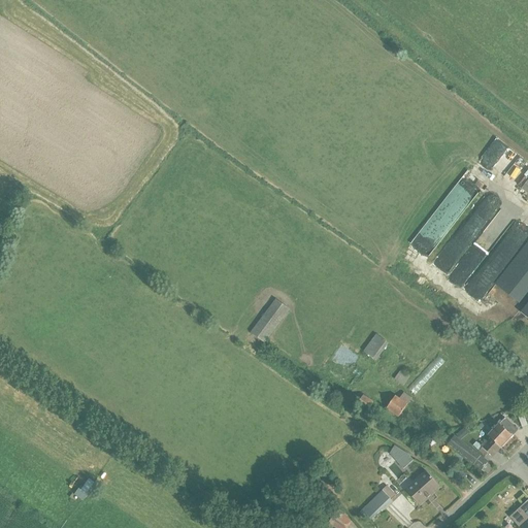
[(522,188),(522,189),(527,194),(527,169),(524,175),(525,176),(519,186),(522,188)]
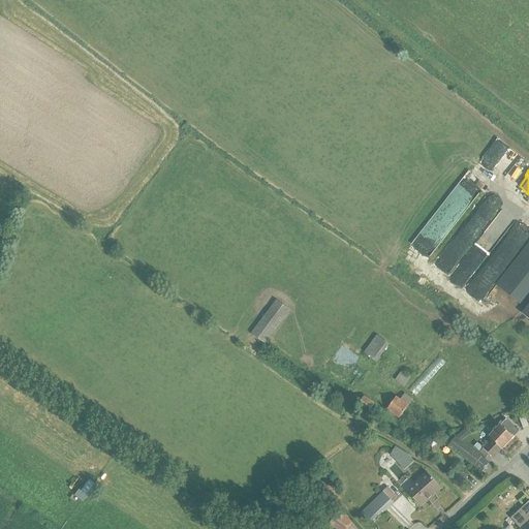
[(435,254),(438,241),(417,238),(415,251),(435,254)]
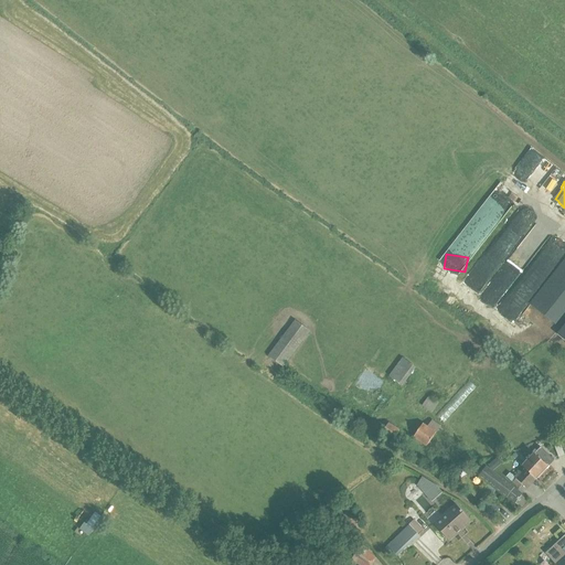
[(564,258),(530,305),(556,324),(564,312),(564,258)]
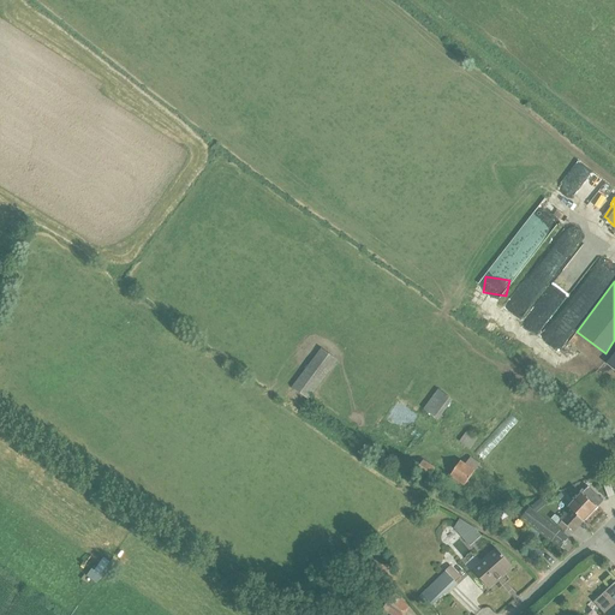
[(309,400),(338,360),(321,348),(292,388),(309,400)]
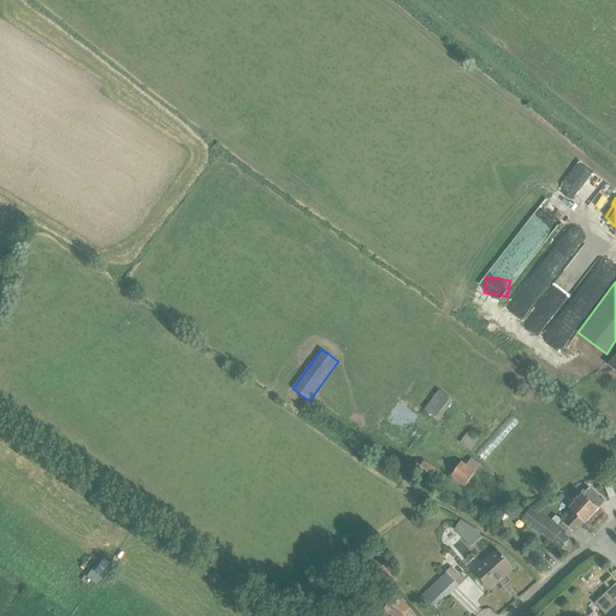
[(439,390),(425,409),(439,421),(454,401),(439,390)]
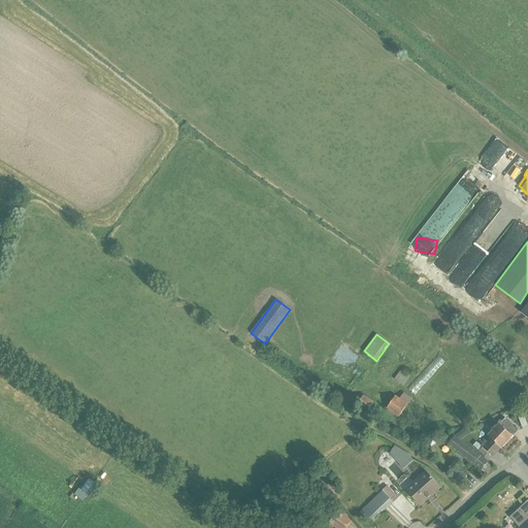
[(331,363),(328,373),(339,376),(341,365),(331,363)]
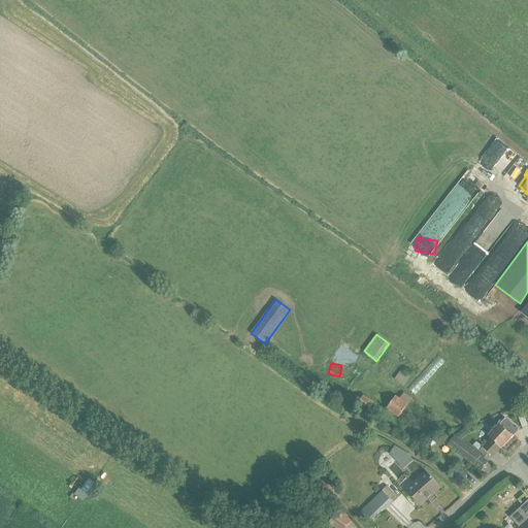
[(401,370),(394,380),(403,386),(410,376),(401,370)]
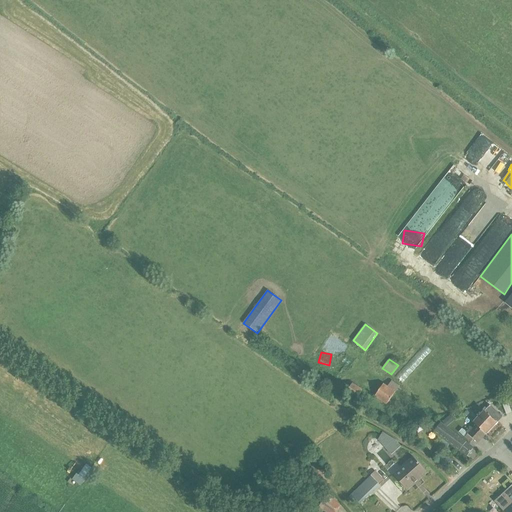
[(400,386),(392,381),(388,386),(384,384),(375,397),(387,405),(397,390),(400,392),(401,390),(398,388),(400,386)]
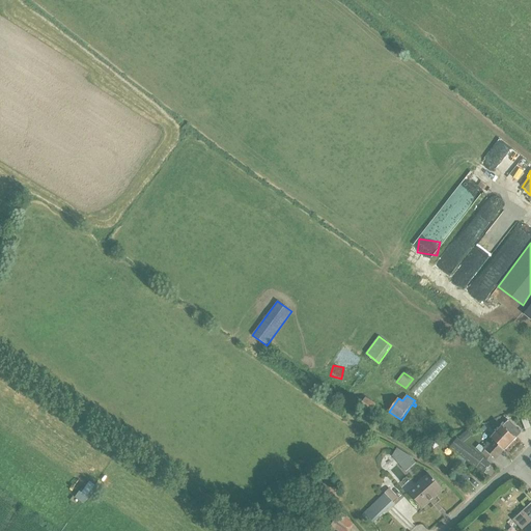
[(359,407),(369,414),(375,404),(365,397),(359,407)]
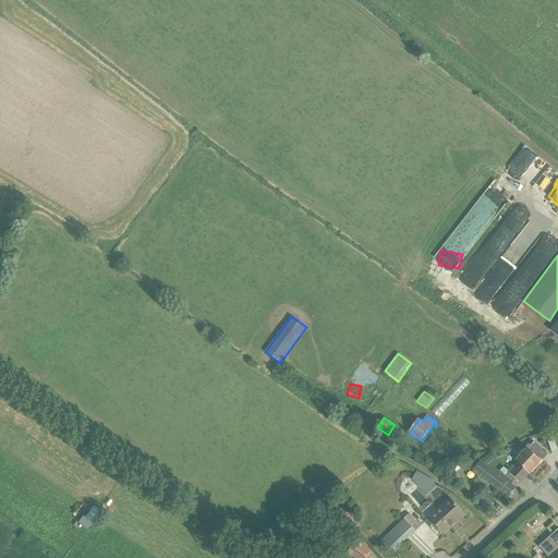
[(557,450),(554,439),(548,441),(553,452),(557,450)]
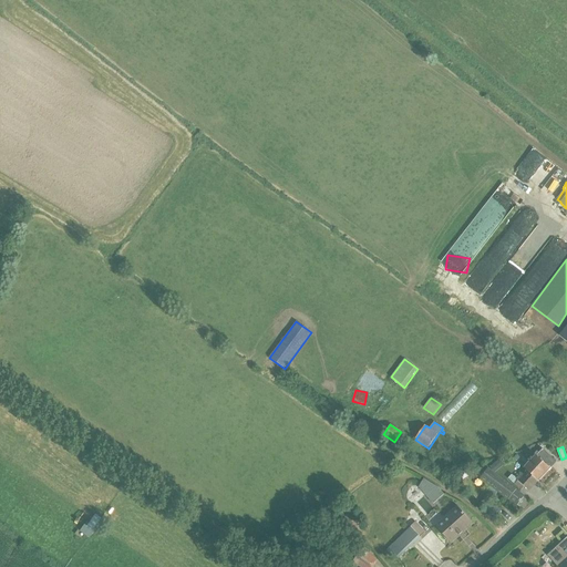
[(556,462),(543,449),(539,453),(537,451),(534,454),(535,455),(524,467),(527,471),(538,481),(556,462)]
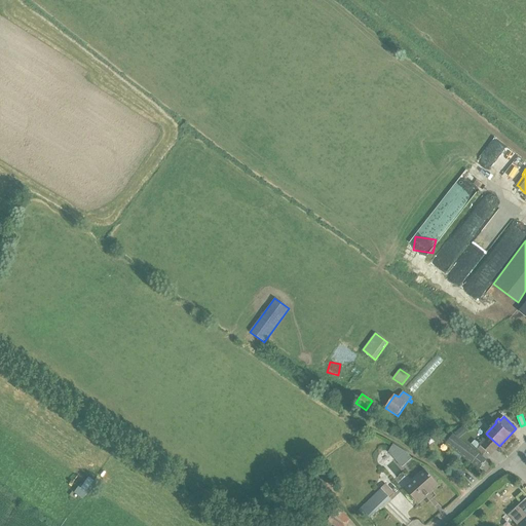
[(481,428),(477,424),(471,426),(461,434),(466,441),(477,431),(481,428)]
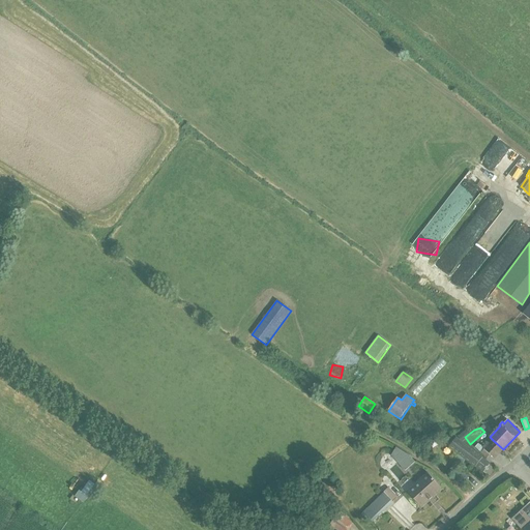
[(484,432),(480,435),(488,442),(490,443),(493,440),(490,437),(484,432)]
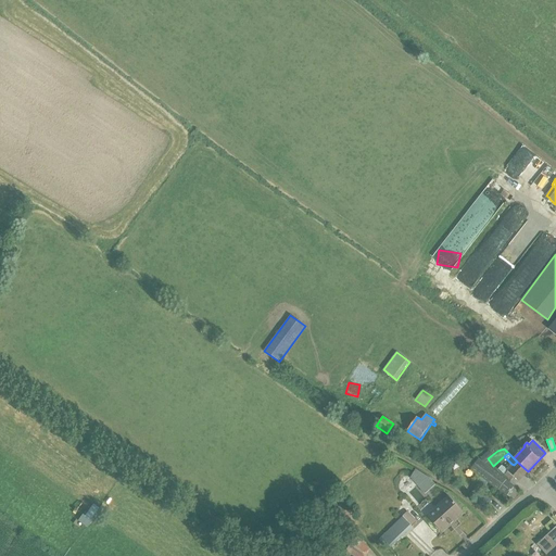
[(480,480),(485,485),(488,482),(507,496),(513,500),(518,492),(514,488),(515,487),(479,459),(471,469),(477,474),(474,479),(478,483),(480,480)]
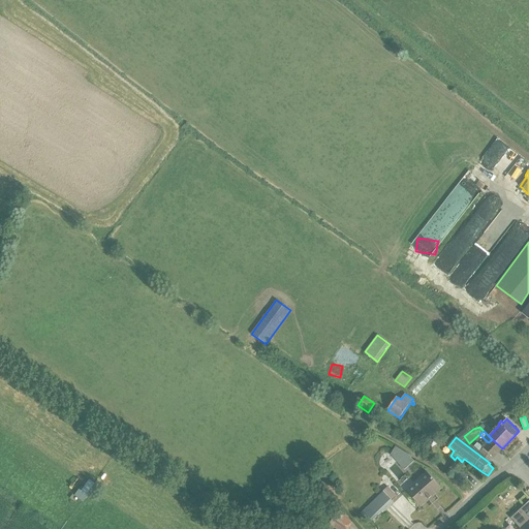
[(494,458),(502,448),(492,439),(489,442),(487,441),(483,446),(477,443),(474,446),(487,458),(490,454),(494,458)]
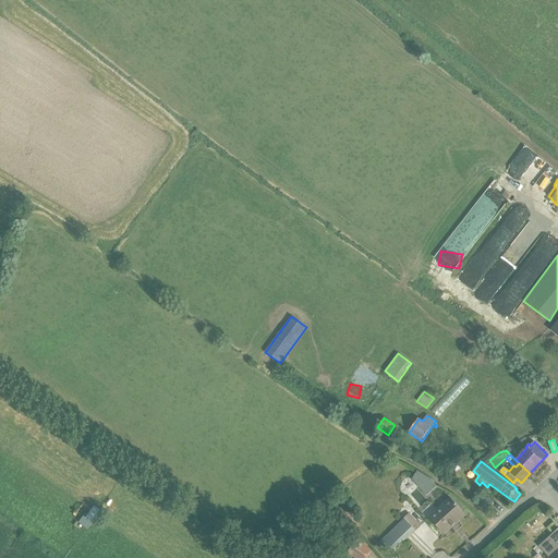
[(417,471),(412,478),(426,496),(437,486),(432,480),(417,471)]
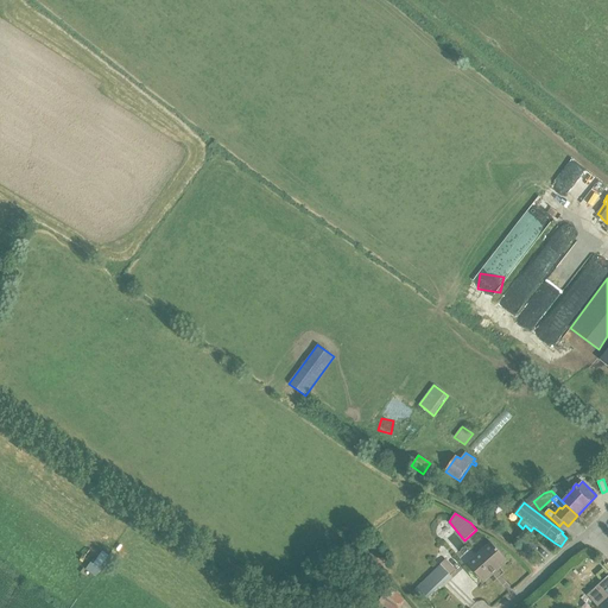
[(539,548),(526,538),(520,546),(532,556),(539,548)]
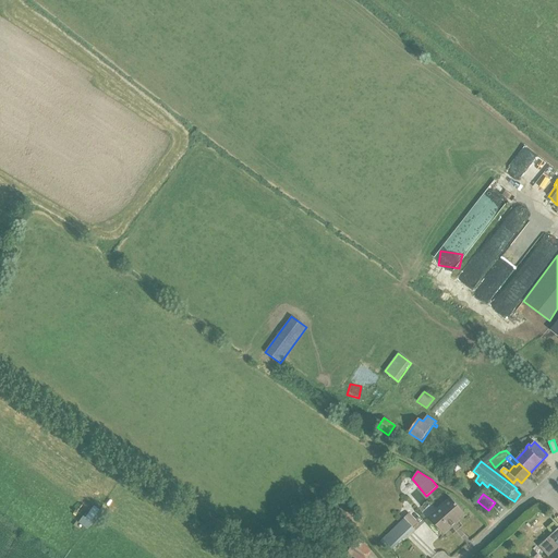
[(465,514),(450,498),(428,517),(444,534),(465,514)]
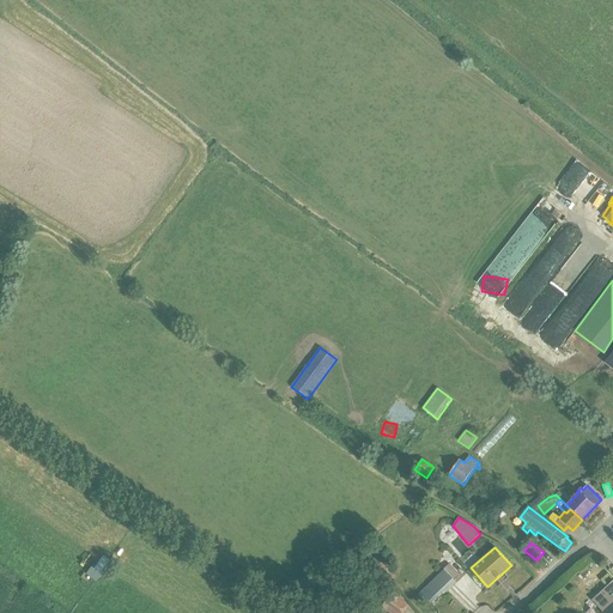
[(90,566),(85,574),(96,581),(99,575),(101,576),(110,562),(102,556),(93,569),(90,566)]
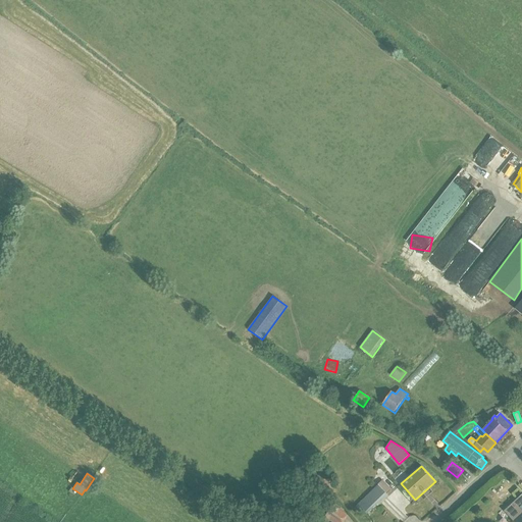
[(383,480),(358,505),(367,514),(387,494),(387,493),(392,489),(383,480)]
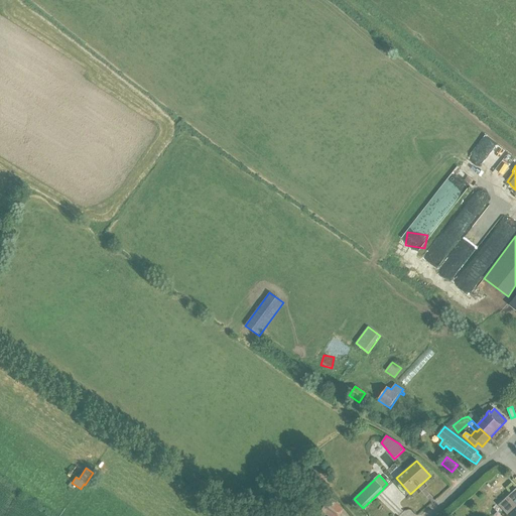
[(515,515),(515,489),(498,505),(507,515),(506,515),(515,515)]
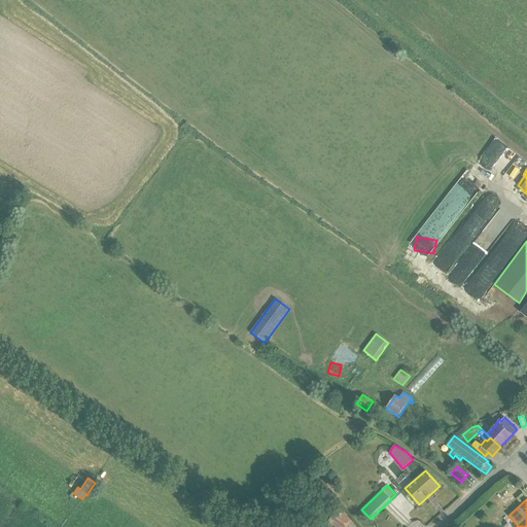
[(348,515),(339,508),(328,522),(335,526),(346,526),(351,520),(346,517),(348,515)]
